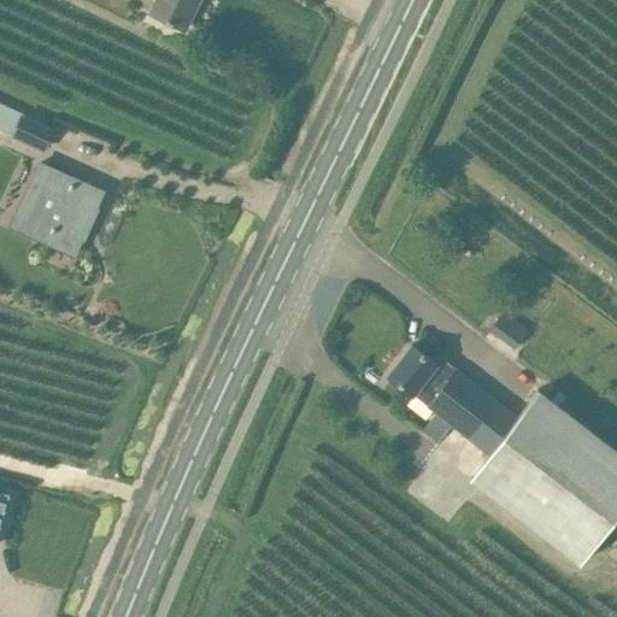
[(198,0),(156,0),(151,12),(184,28),(198,0)]
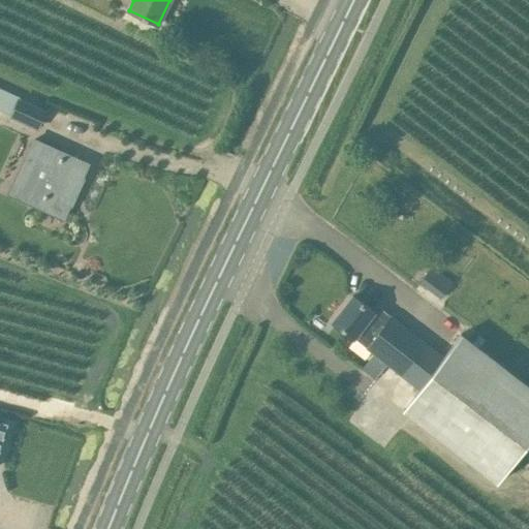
[(19,98),(0,89),(0,110),(10,116),(9,117),(38,130),(48,111),(19,97),(19,98)]
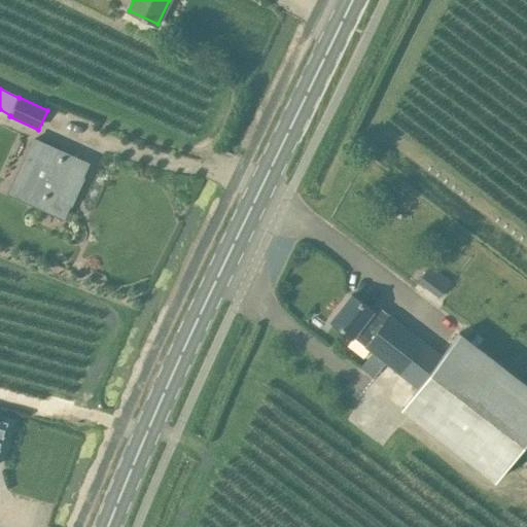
[(86,164),(33,140),(9,192),(63,217),(71,200),(65,197),(77,170),(82,173),(86,164)]
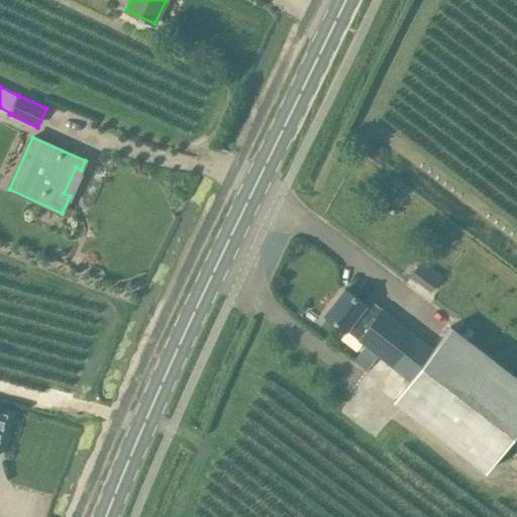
[(443,276),(422,260),(410,277),(431,293),(443,276)]
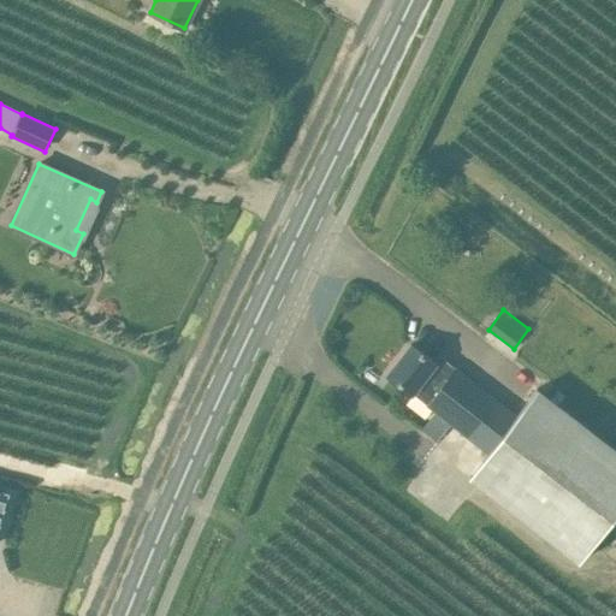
[(412,344),(388,375),(412,394),(427,406),(426,407),(434,413),(421,430),(438,442),(450,425),(486,454),(468,478),(579,563),(615,514),(615,446),(611,444),(592,430),(546,394),(538,386),(516,414),(456,367),(450,374),(436,363),(412,344)]
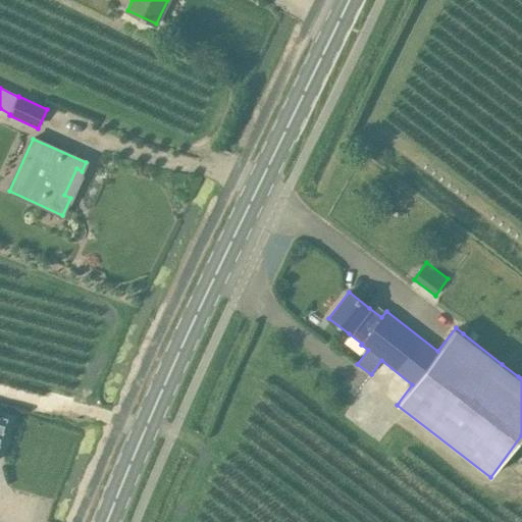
[(0,446),(8,417),(0,414),(0,446)]
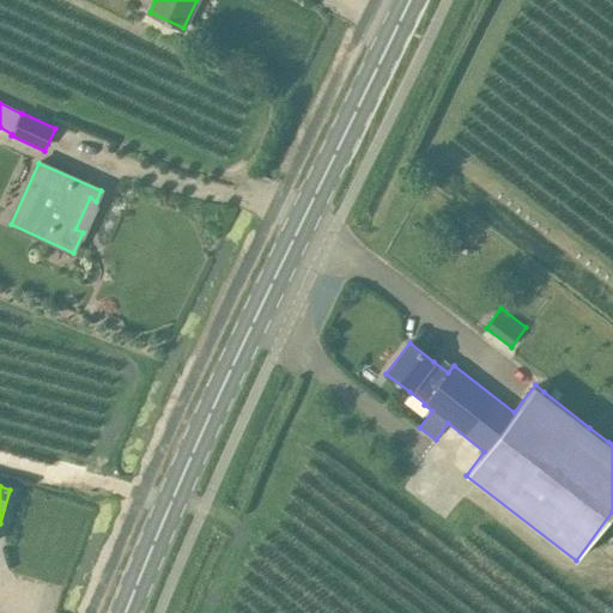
All buildings are outlined.
